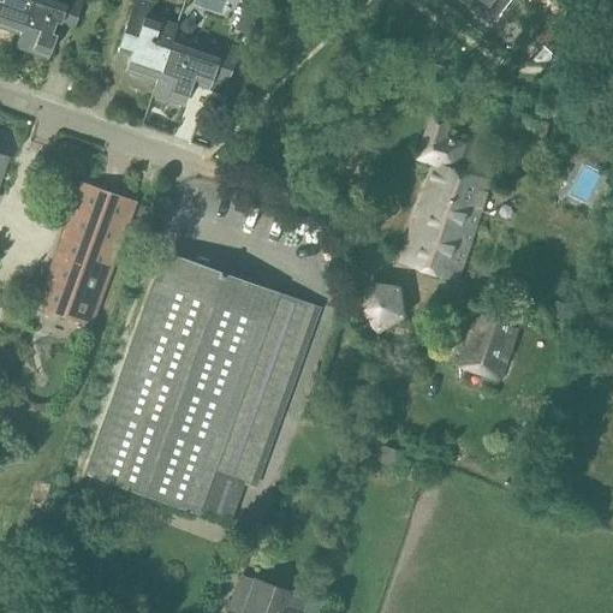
[(0,0),(0,27),(21,34),(22,35),(33,0),(0,0)]
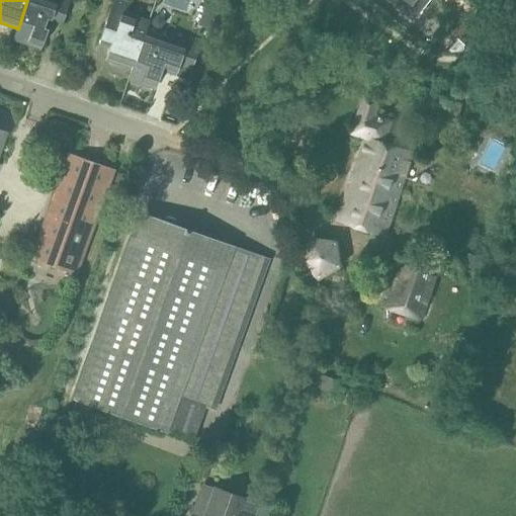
[(57,0),(56,3),(48,0),(27,0),(18,29),(17,28),(13,39),(40,50),(52,20),(63,24),(71,0),(57,0)]
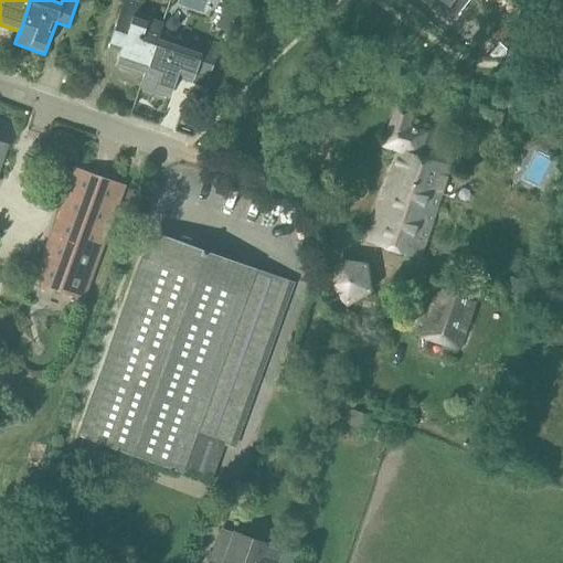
[(115,64),(142,74),(144,75),(158,36),(159,36),(160,33),(167,13),(165,12),(160,25),(134,17),(138,3),(128,0),(125,0),(114,29),(108,45),(119,49),(115,64)]
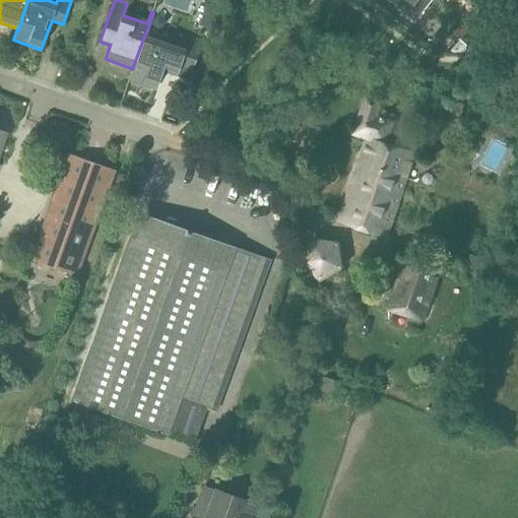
[(400,0),(397,4),(416,19),(431,0),(400,0)]
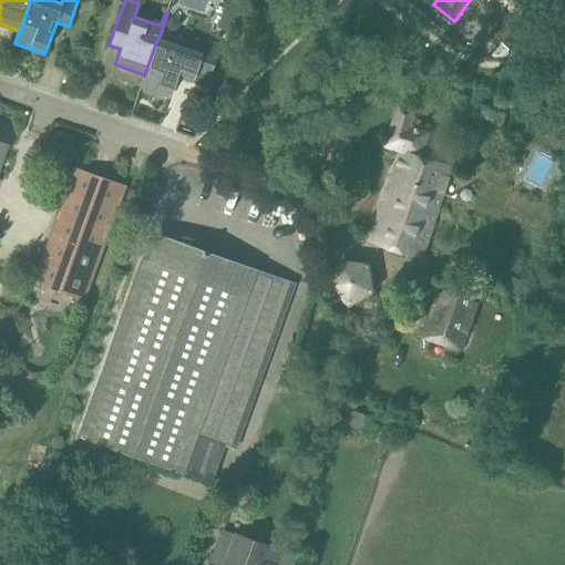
[(143,74),(139,86),(170,98),(177,74),(188,78),(188,80),(206,86),(221,44),(191,33),(187,42),(161,33),(160,37),(158,37),(144,75),(143,74)]
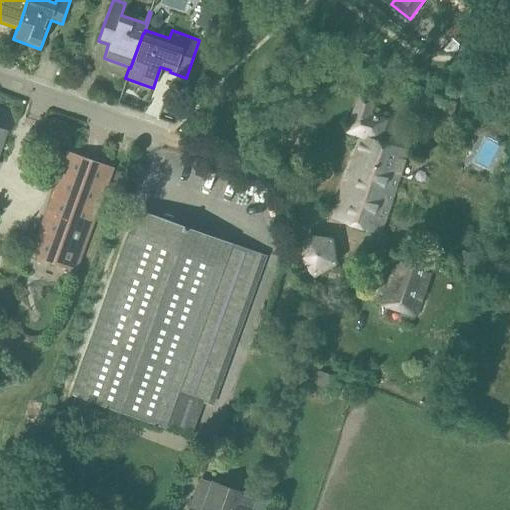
[(363,135),(335,214),(334,216),(384,233),(412,149),(382,139),(389,117),(387,117),(389,111),(376,106),(379,97),(363,92),(350,131),(363,135)]
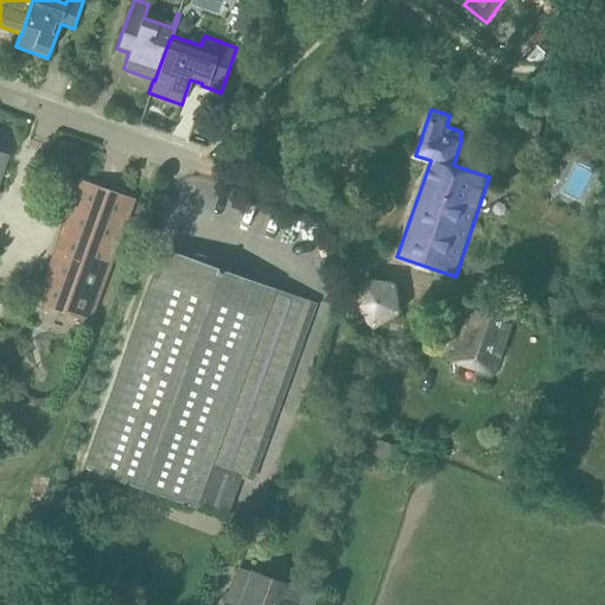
[(0,180),(10,154),(0,150),(0,180)]
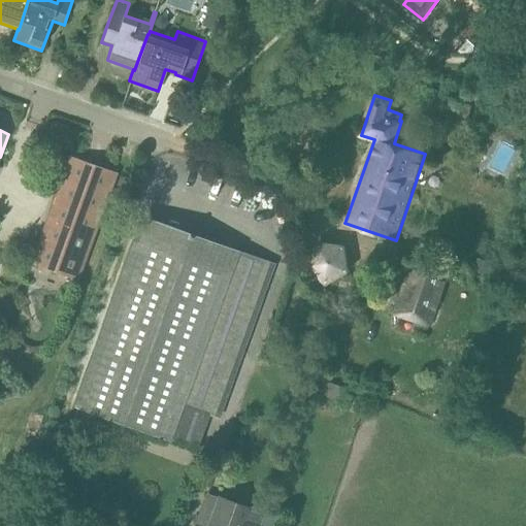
[(71,158),(40,247),(35,260),(80,276),(117,174),(71,158)]
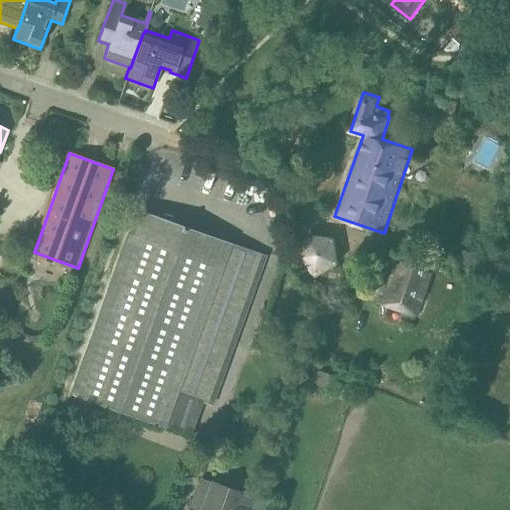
[(141,210),(75,394),(167,427),(192,436),(204,402),(208,403),(262,254),(141,210)]
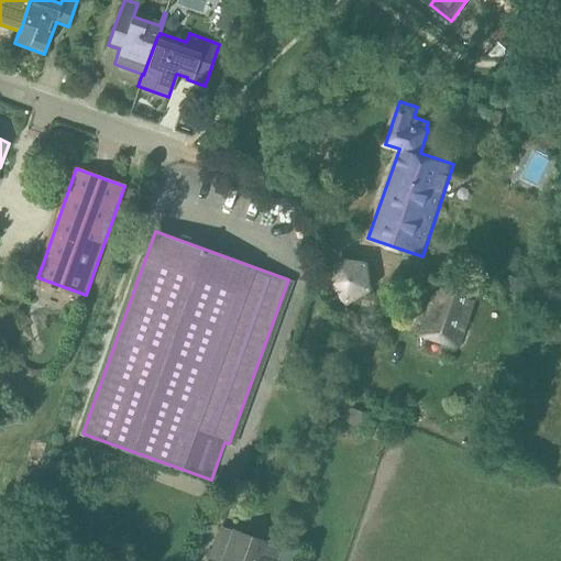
[(393,297),(371,292),(374,289),(374,288),(371,263),(370,262),(370,261),(344,257),(342,257),(341,257),(330,282),(330,283),(330,284),(349,303),(350,303),(351,303),(366,294),(361,314),(385,320),(393,297)]
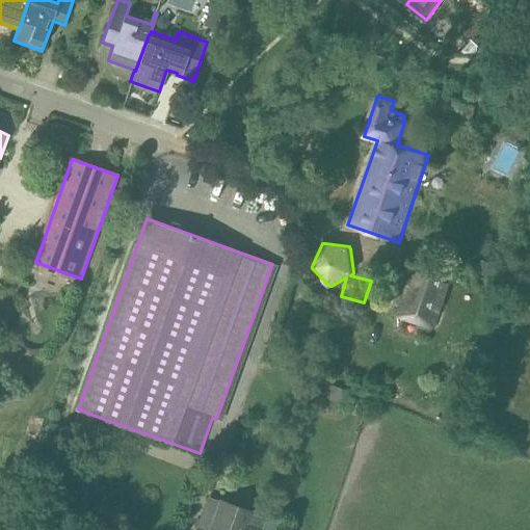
[(404,318),(416,324),(427,327),(434,328),(438,327),(439,323),(455,276),(455,273),(417,261),(415,264),(401,303),(398,315),(404,318)]
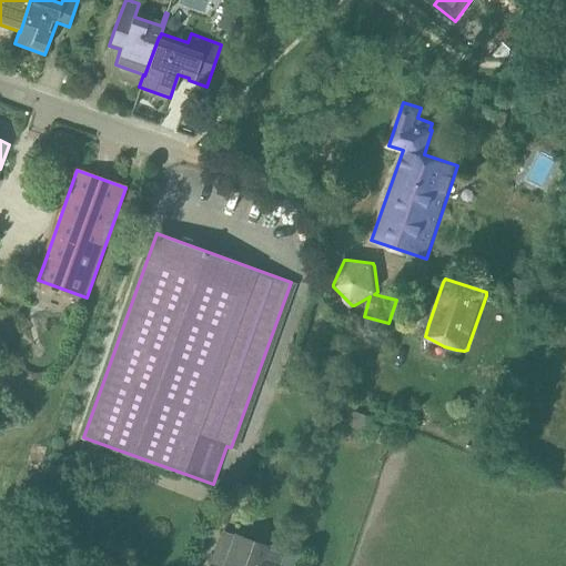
[(223,565),(282,565),(283,564),(282,564),(285,552),(273,547),(274,545),(236,532),(235,534),(223,529),(212,562),(224,565),(223,565)]
